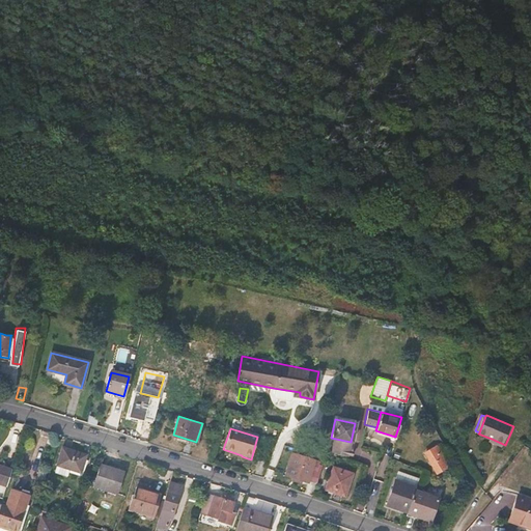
[(441,457),(427,444),(421,449),(434,464),(441,457)]
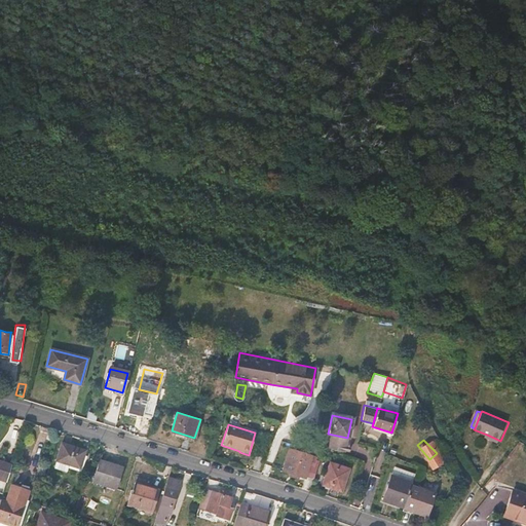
[(84,452),(62,445),(53,470),(66,474),(69,465),(79,470),(82,457),(84,452)]
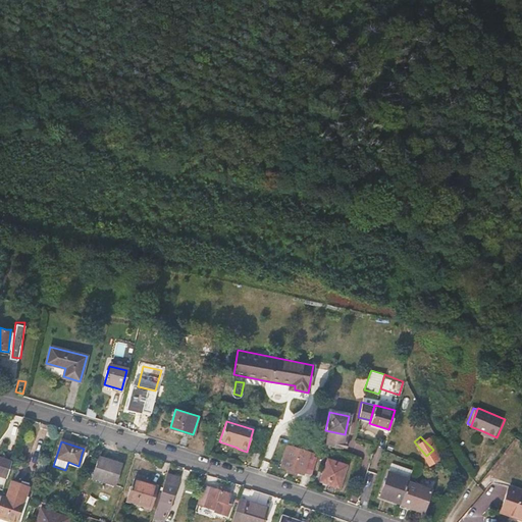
[(316,458),(301,453),(298,460),(285,456),(282,465),(311,474),(316,458)]
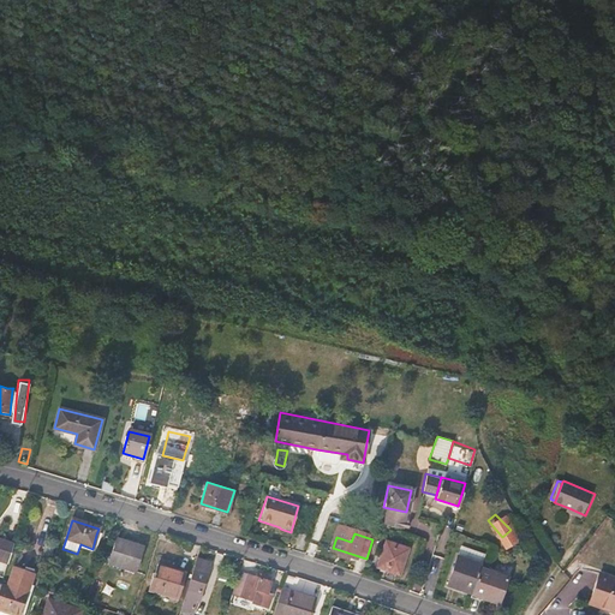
[(144,545),(117,537),(108,562),(136,572),(144,545)]
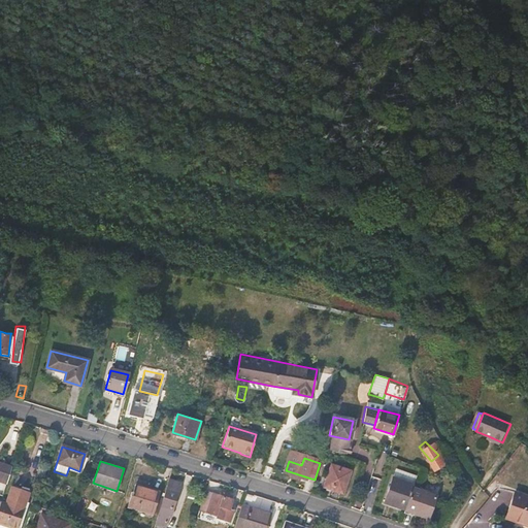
[(352,469),(331,462),(323,485),(342,492),(352,469)]
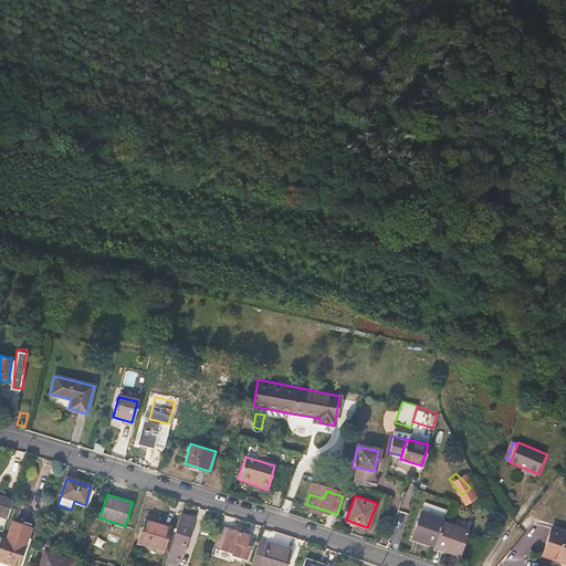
[(0,515),(7,519),(12,501),(0,496),(0,515)]
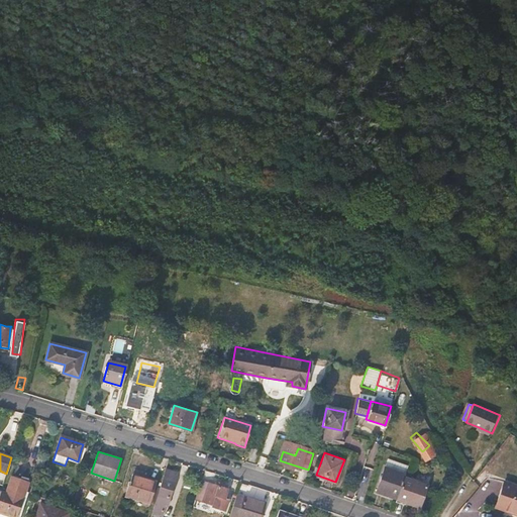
[(396,498),(397,495),(404,474),(385,468),(376,491),(396,498)]
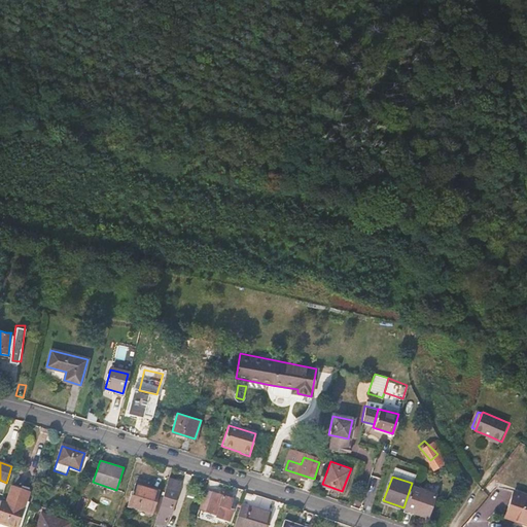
[(178,482),(168,479),(154,523),(165,526),(178,482)]
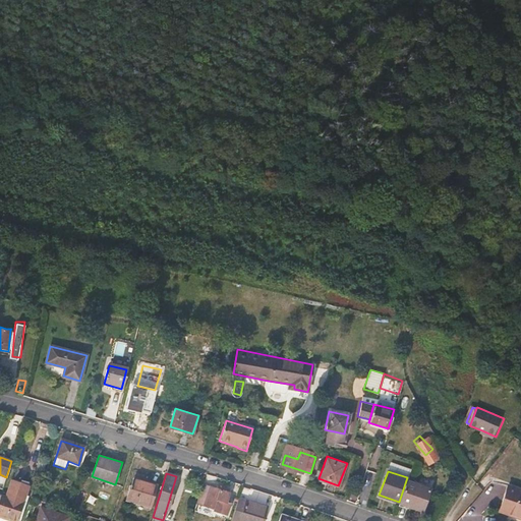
[(156,484),(133,477),(125,501),(149,508),(156,484)]
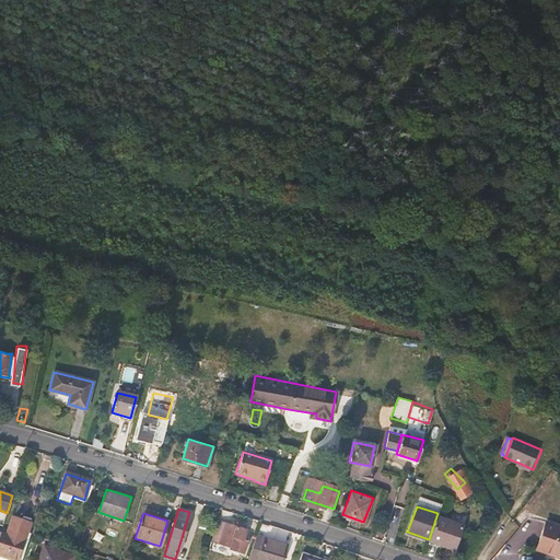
[(459,521),(438,513),(430,536),(452,545),(459,521)]
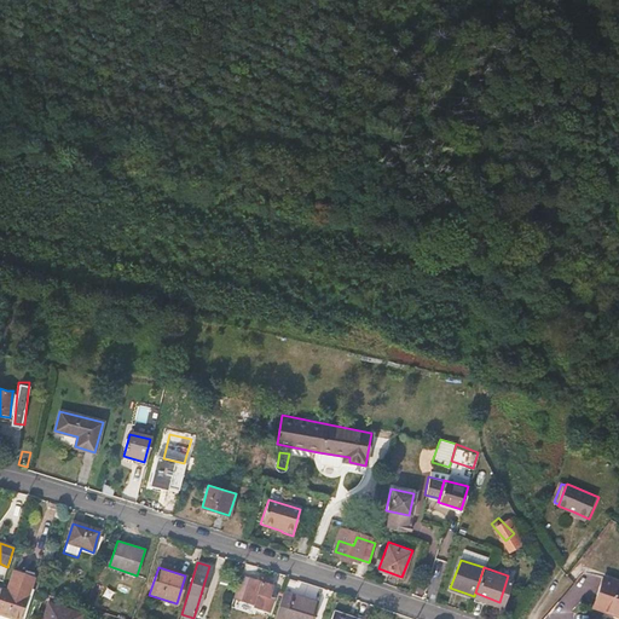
[(13,570),(13,571),(16,572),(15,579),(33,585),(35,577),(13,570)]
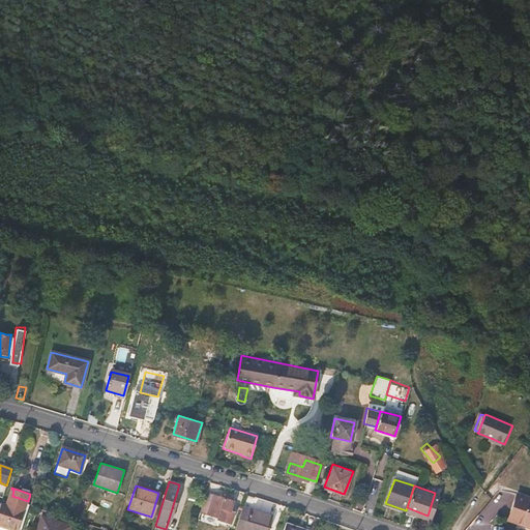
[(13,490),(11,489),(6,505),(0,502),(0,527),(7,529),(17,529),(19,526),(21,527),(28,501),(12,496),(13,490)]
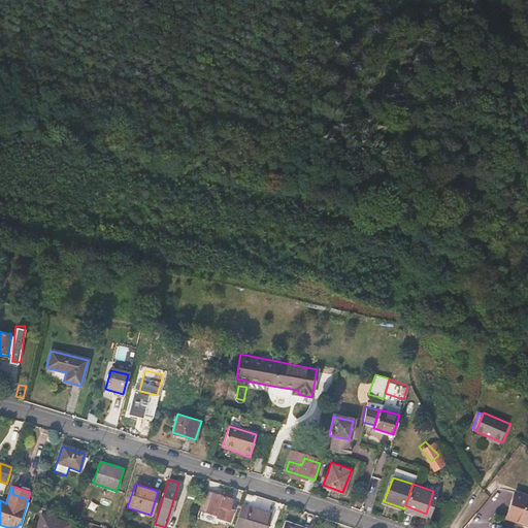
[(220,497),(205,493),(199,512),(218,517),(217,520),(229,524),(233,512),(226,509),(229,500),(228,499),(229,496),(221,493),(220,497)]
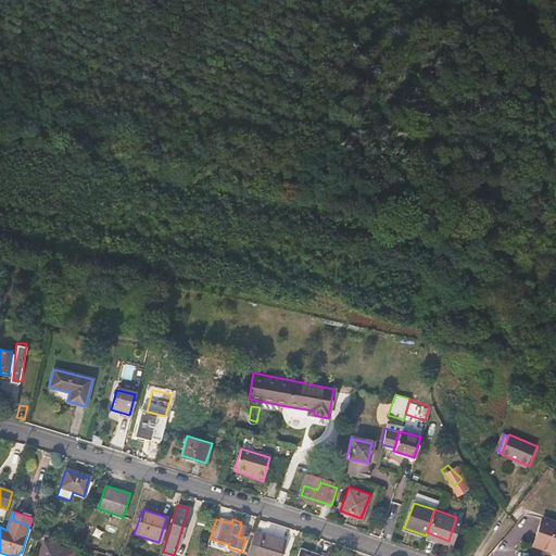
[(555,528),(540,525),(535,539),(532,551),(548,555),(551,555),(552,555),(553,552),(555,552),(555,528)]
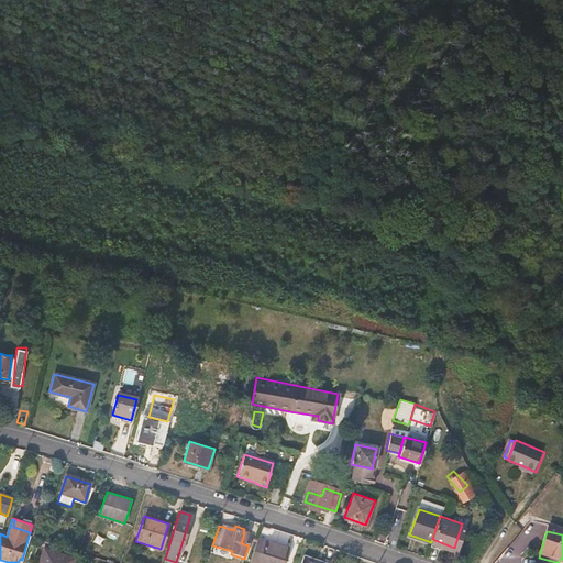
[(247,562),(261,562),(268,541),(257,538),(247,562)]
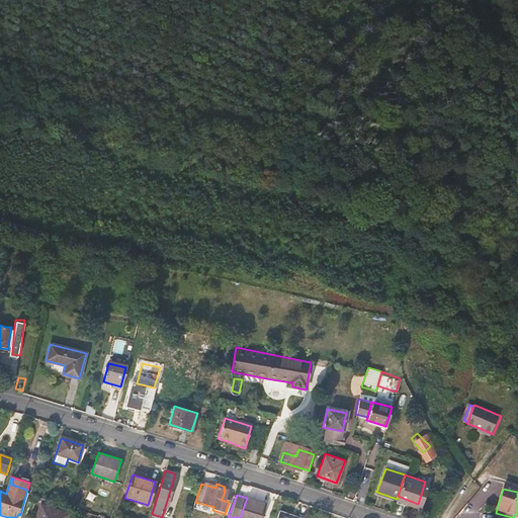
[(247,498),(240,517),(262,517),(267,504),(247,498)]
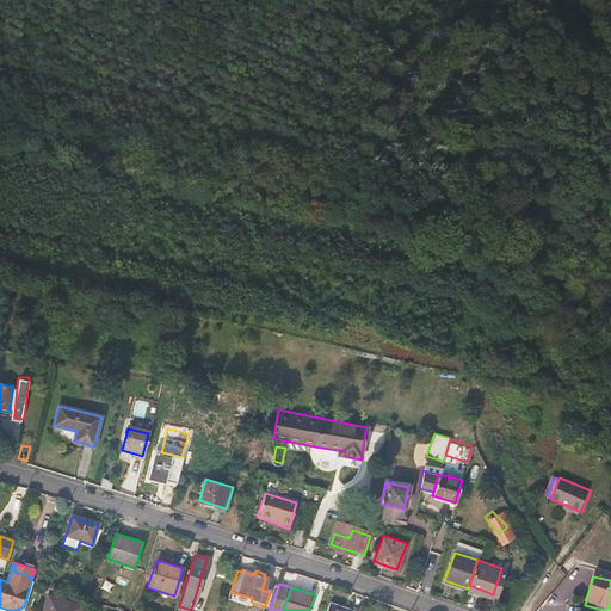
[(78,610),(80,606),(48,597),(42,610),(78,610)]
